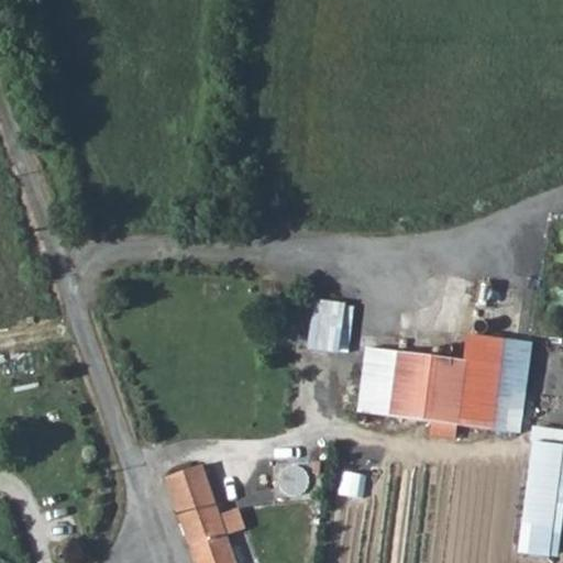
[(344,304),(313,301),(309,348),(349,352),(353,307),(343,306),(344,304)]
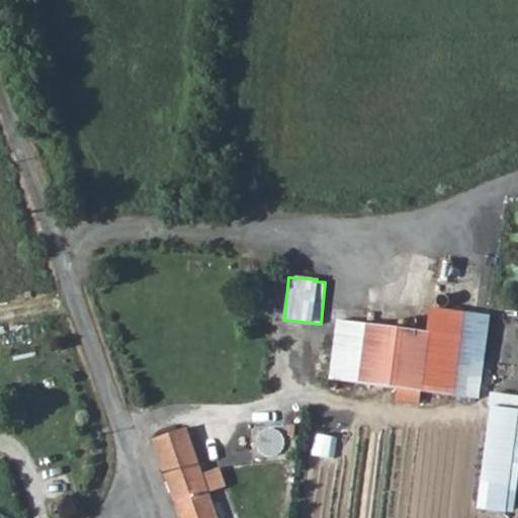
[(428,332),(421,392),(478,399),(488,318),(430,312),(428,332)]
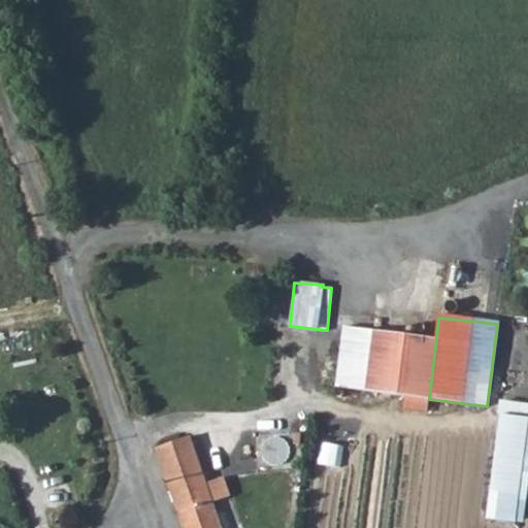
[(337,389),(365,392),(372,330),(344,327),(337,389)]
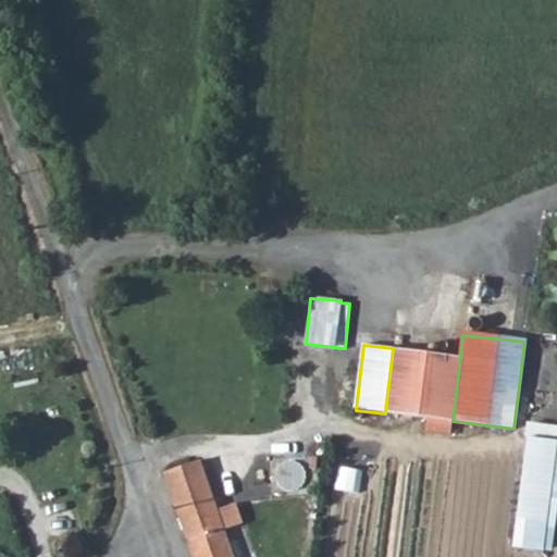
[(393,348),(385,413),(429,419),(453,421),(460,357),(393,348)]
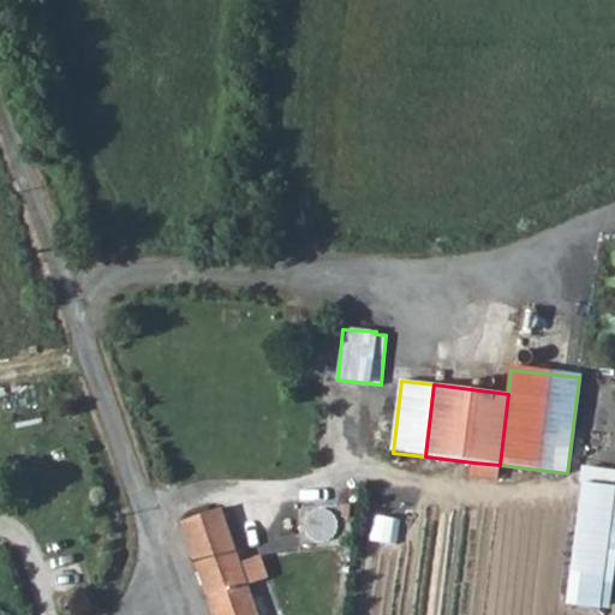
[(497,483),(500,465),(473,463),(471,479),(497,483)]
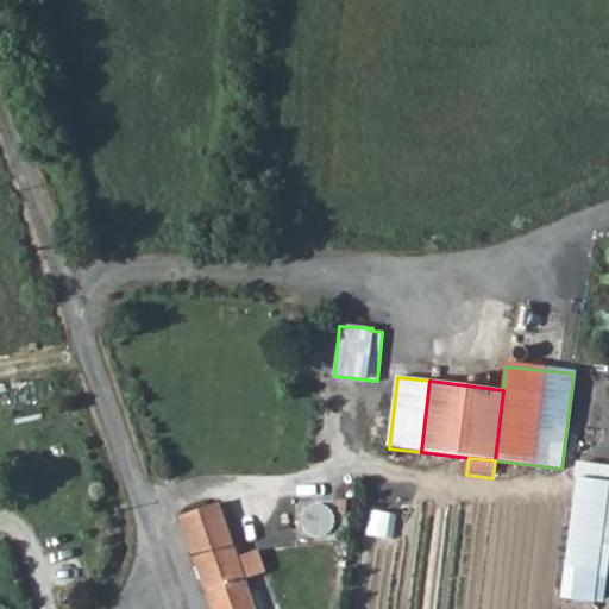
[(578,478),(608,481),(608,465),(577,463),(575,477),(578,478)]
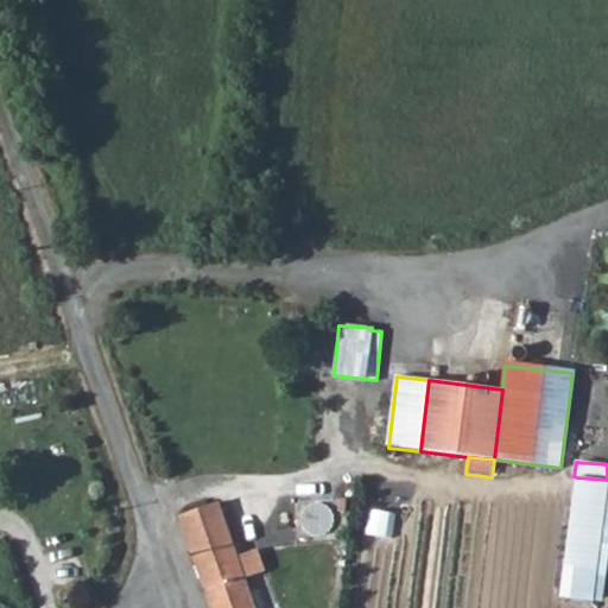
[(563,596),(602,601),(607,551),(607,480),(577,477),(563,596)]
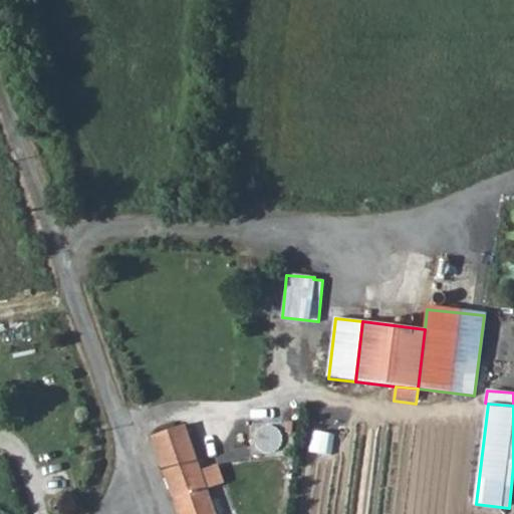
[(153,438),(168,481),(199,470),(185,428),(153,438)]
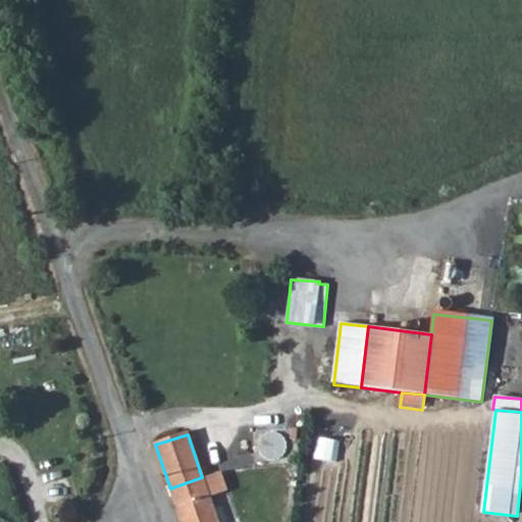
[(202,477),(170,488),(180,521),(217,521),(209,498),(227,491),(220,471),(202,477)]
